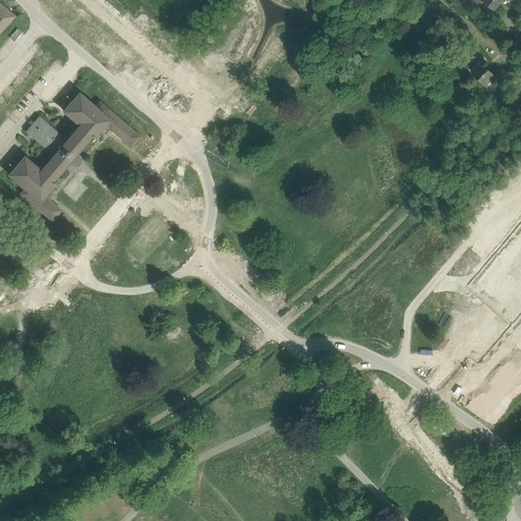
[(482,5),(476,0),(469,0),(468,1),(478,10),(482,5)]
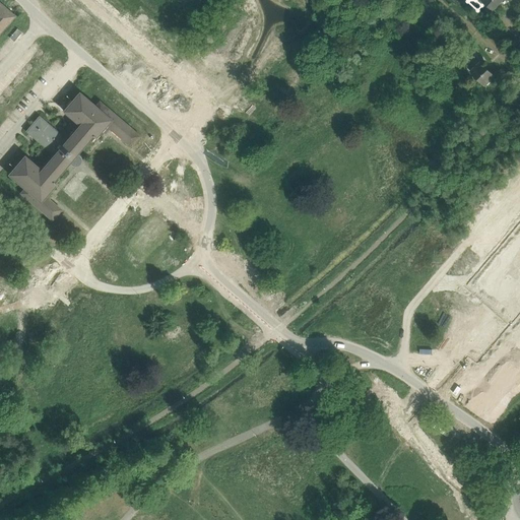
[(480,0),(493,10),(502,0),(480,0)]
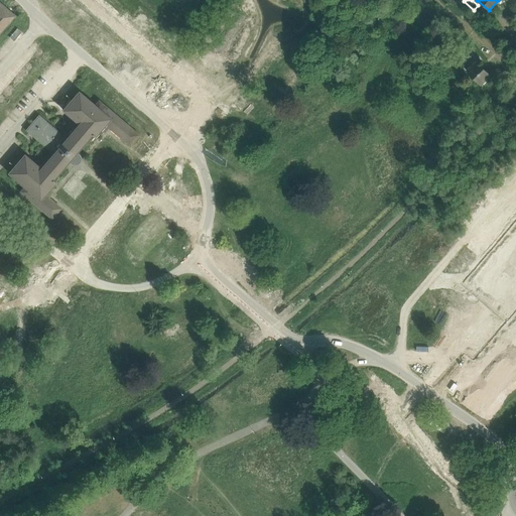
[(0,31),(14,16),(0,3),(0,31)]
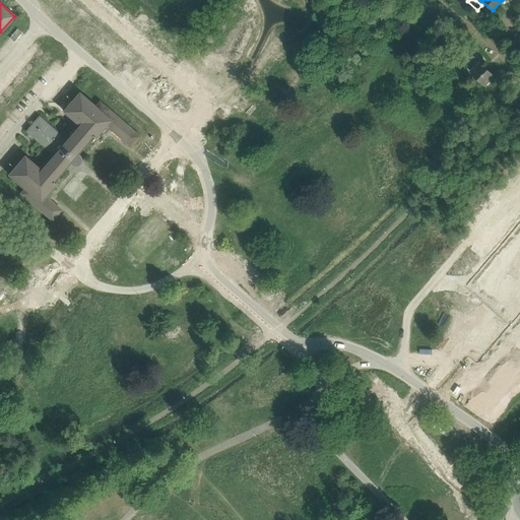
[(450,67),(460,58),(456,54),(446,62),(450,67)]
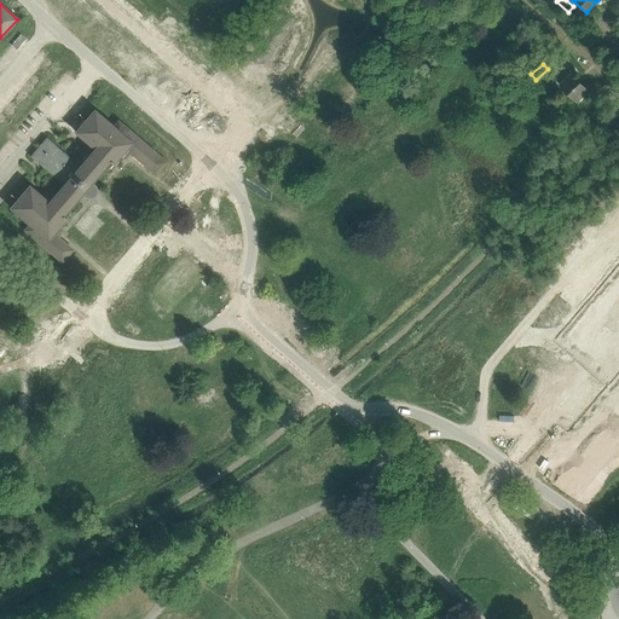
[(577,102),(589,91),(572,74),(560,85),(577,102)]
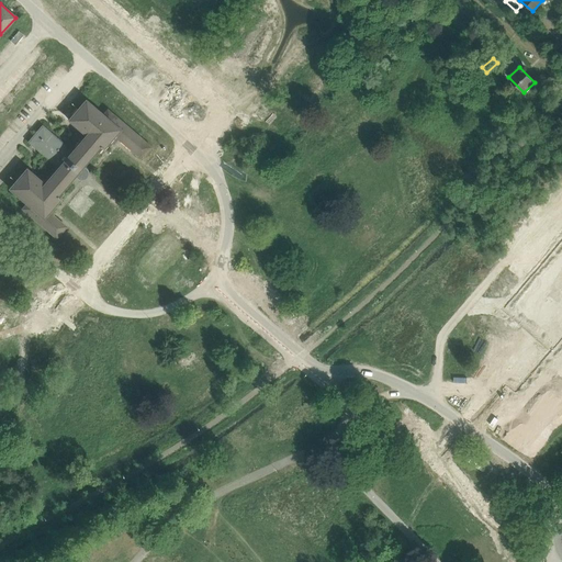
[(482,69),(478,74),(483,79),(487,75),(482,69)]
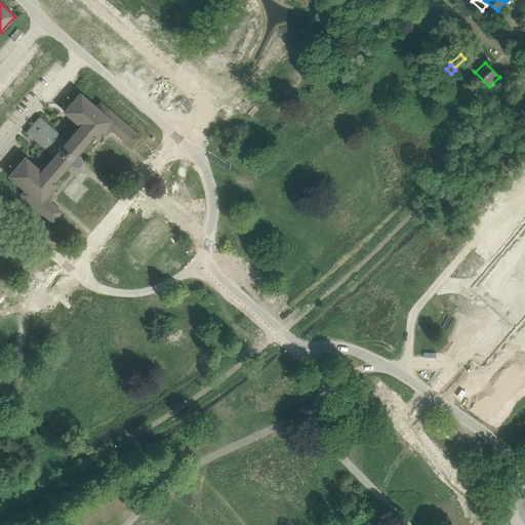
[(25,190),(21,195),(52,221),(61,211),(48,200),(50,198),(51,197),(48,194),(59,180),(56,177),(88,140),(91,143),(104,129),(107,132),(110,129),(131,148),(140,137),(99,102),(95,107),(79,93),(64,112),(79,125),(66,140),(39,118),(26,132),(53,156),(40,171),(25,157),(8,175),(25,190)]
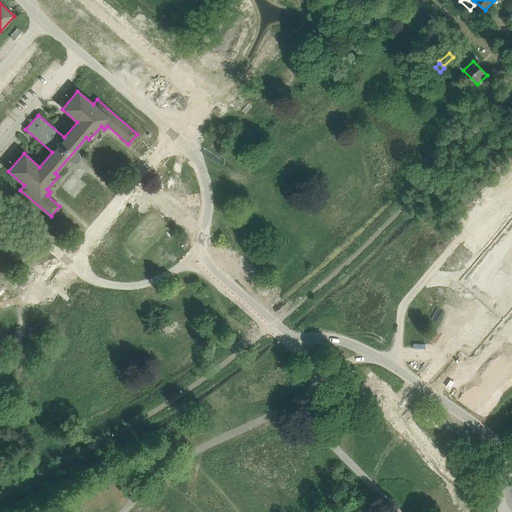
[(511,184),(504,177),(496,187),(510,199),(511,198),(511,196),(511,184)]
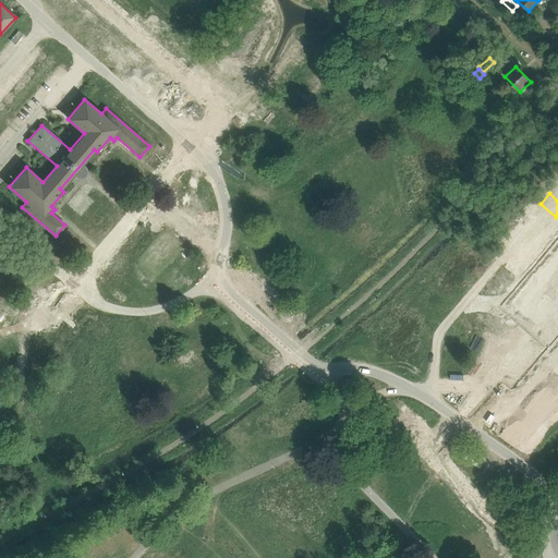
[(557,359),(553,355),(544,365),(557,376),(557,359)]
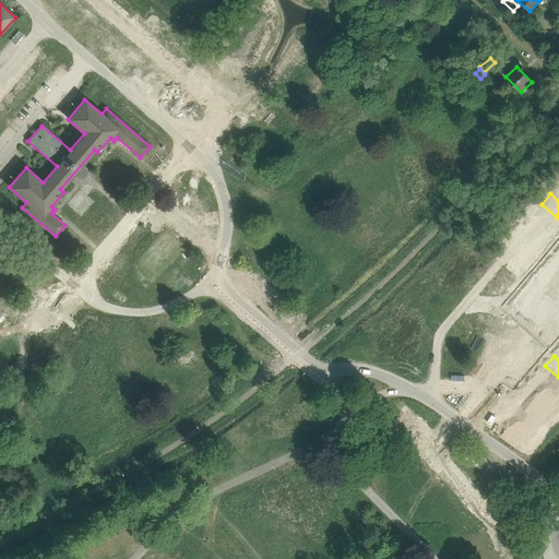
[(558,377),(545,366),(537,376),(558,393),(558,392),(558,377)]
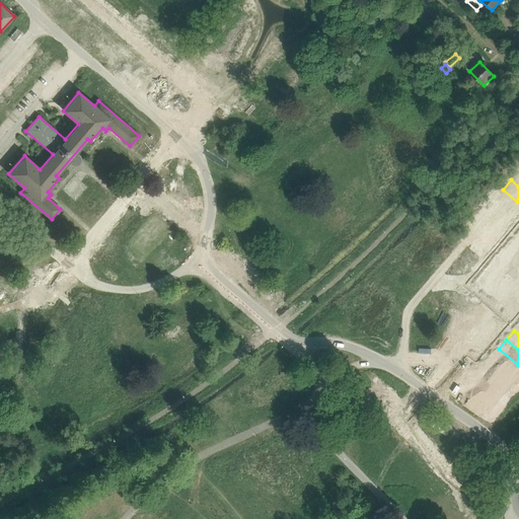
[(499,349),(491,358),(506,371),(510,375),(518,365),(499,349)]
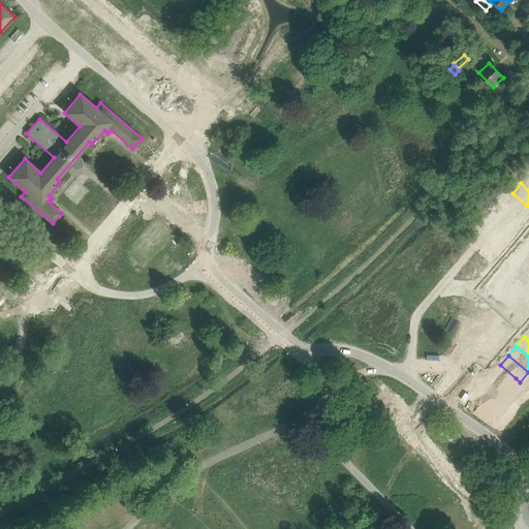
[(500,365),(492,374),(508,387),(516,378),(500,365)]
